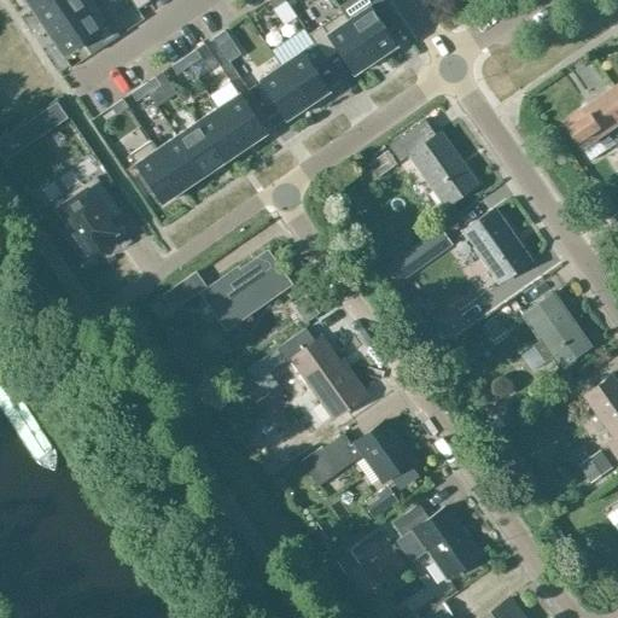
[(23,0),(33,13),(51,0),(23,0)]
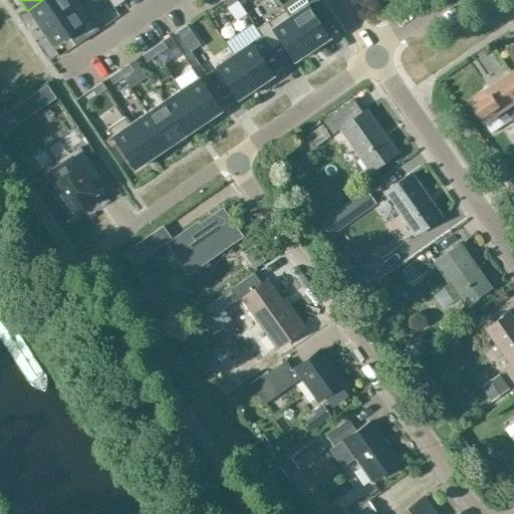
[(38,27),(78,1),(77,0),(42,0),(27,11),(38,27)]
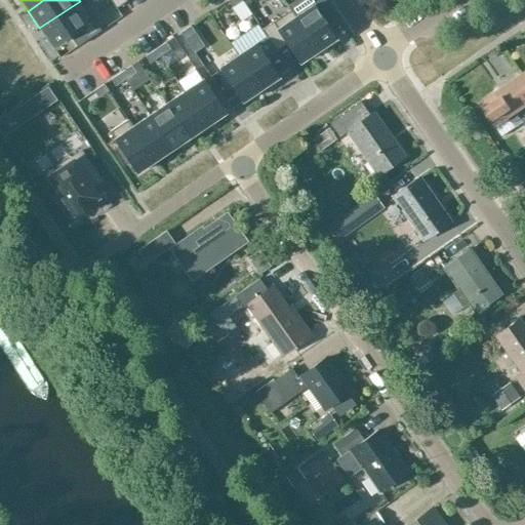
[(125,0),(109,0),(115,8),(126,1),(125,0)]
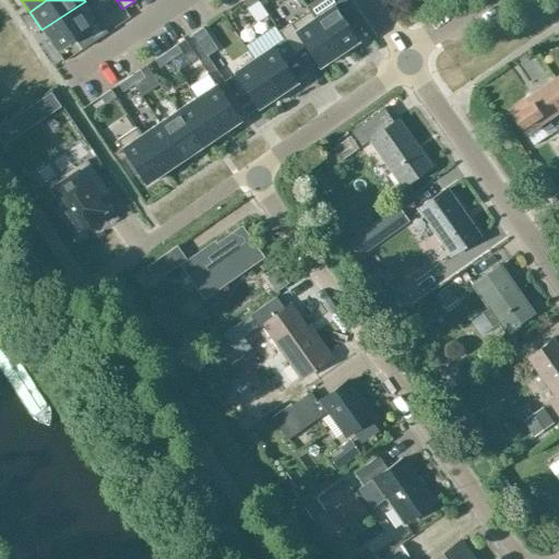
[(316,0),(306,7),(308,11),(313,18),(337,54),(357,42),(347,27),(359,20),(355,13),(345,0),(316,0)]
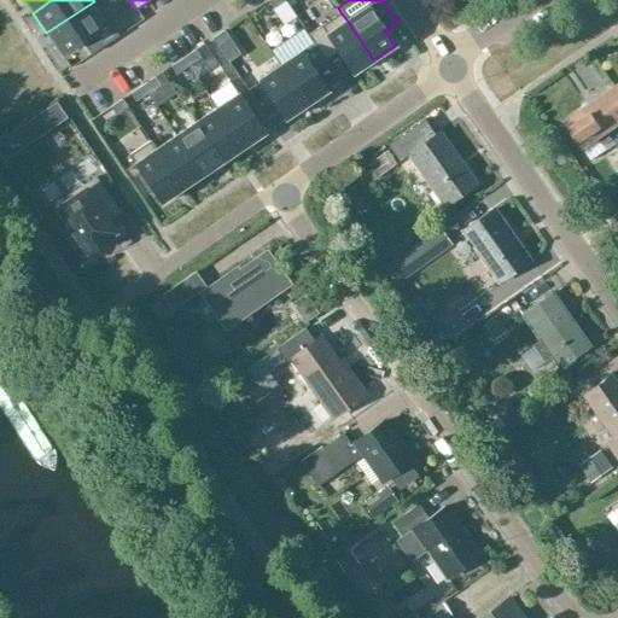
[(94,1),(46,33),(60,54),(85,39),(93,53),(118,38),(94,1)]
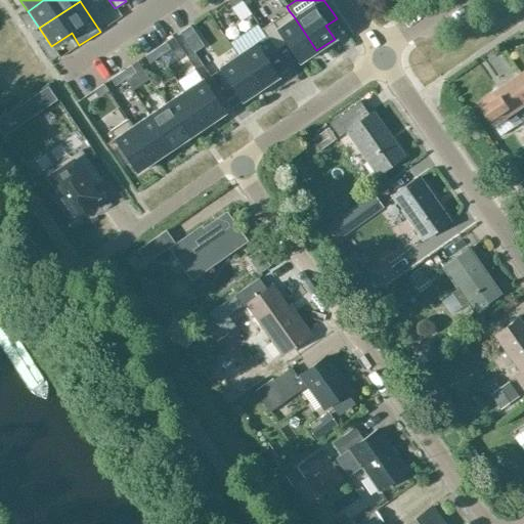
[(316,50),(294,16),(289,10),(261,29),(275,50),(286,43),(299,62),(316,50)]
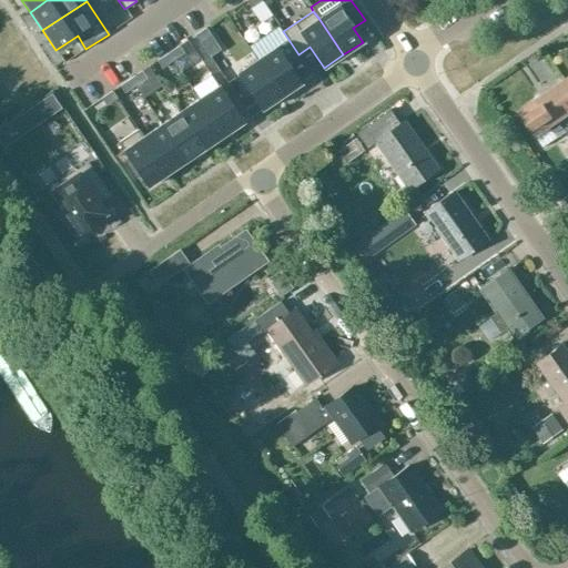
[(279,26),(247,47),(256,60),(281,97),(301,83),(286,62),(298,54),(283,31),(279,26)]
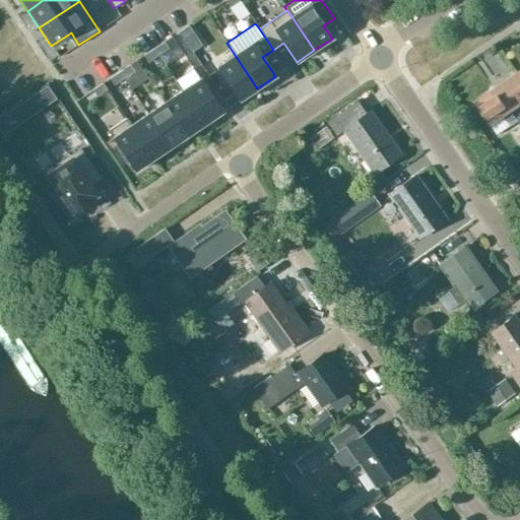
[(192,33),(188,25),(178,33),(182,39),(192,33)]
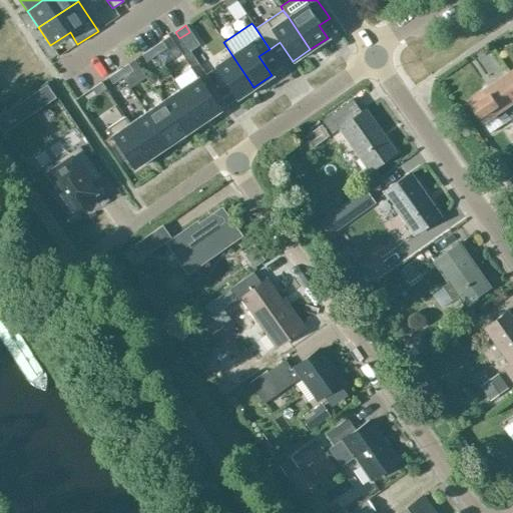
[(151,48),(156,54),(165,48),(161,41),(151,48)]
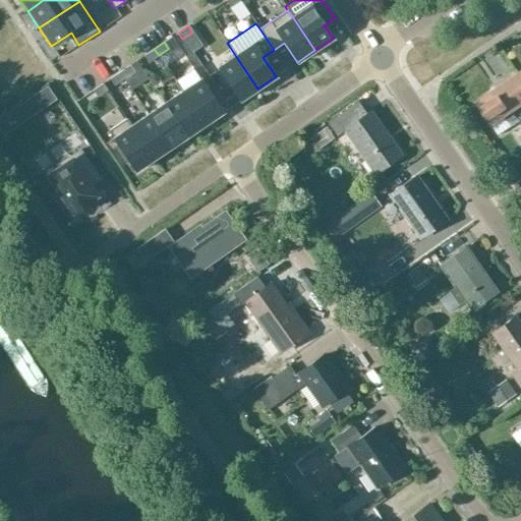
[(148,62),(159,55),(154,49),(143,56),(148,62)]
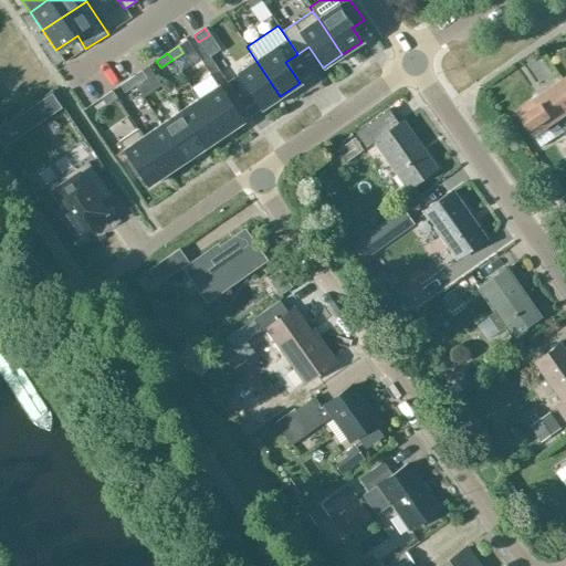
[(261,109),(280,96),(255,60),(236,73),(250,94),(260,108),(261,109)]
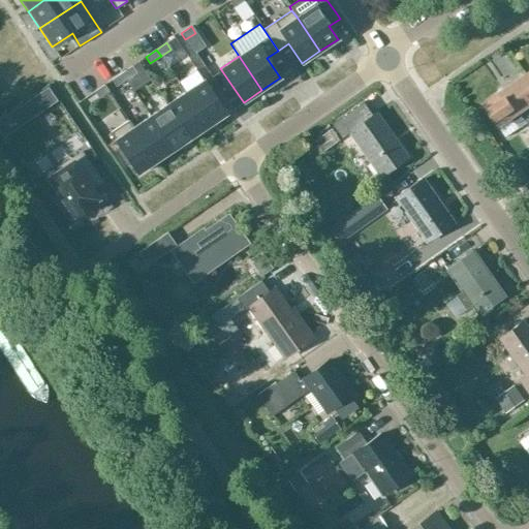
[(121,73),(126,80),(136,73),(131,66),(121,73)]
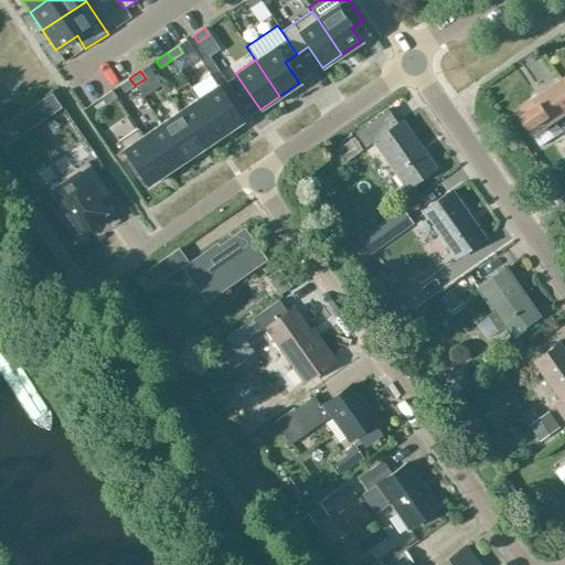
[(210,74),(190,87),(198,98),(222,135),(242,121),(216,85),(210,74)]
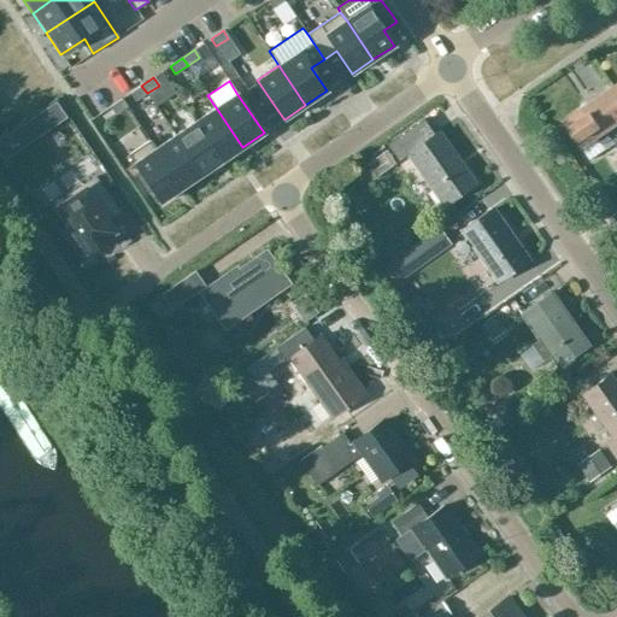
[(135,101),(147,93),(141,86),(129,93),(135,101)]
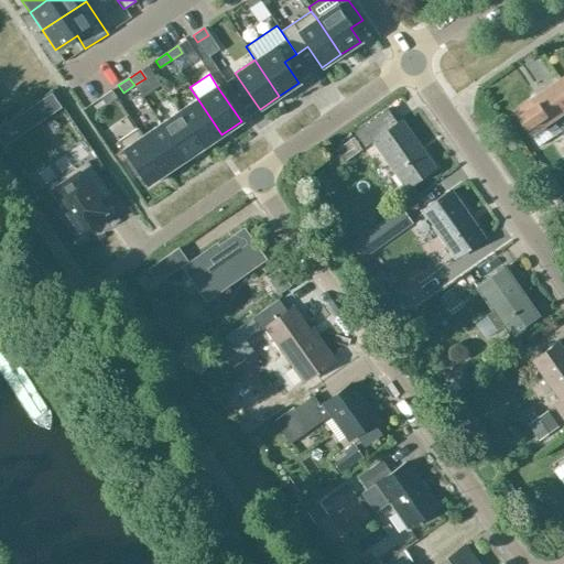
[(563,84),(561,79),(539,95),(563,130),(563,132),(563,115),(563,114),(563,84)]
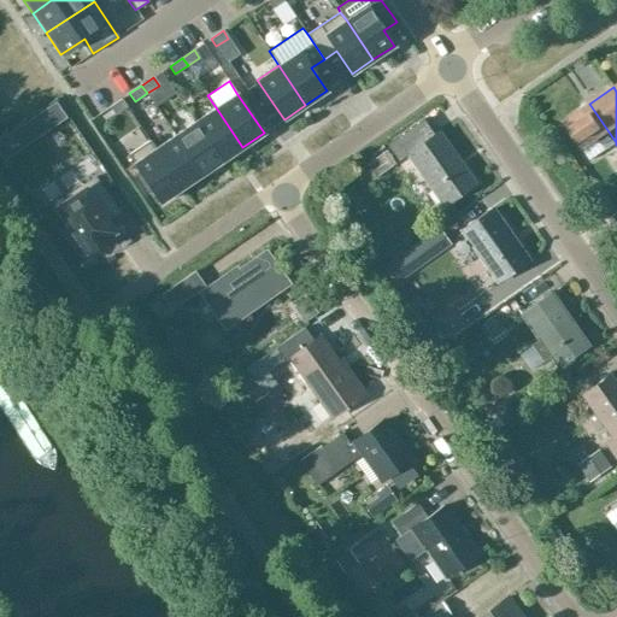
[(127,107),(121,99),(109,107),(115,115),(127,107)]
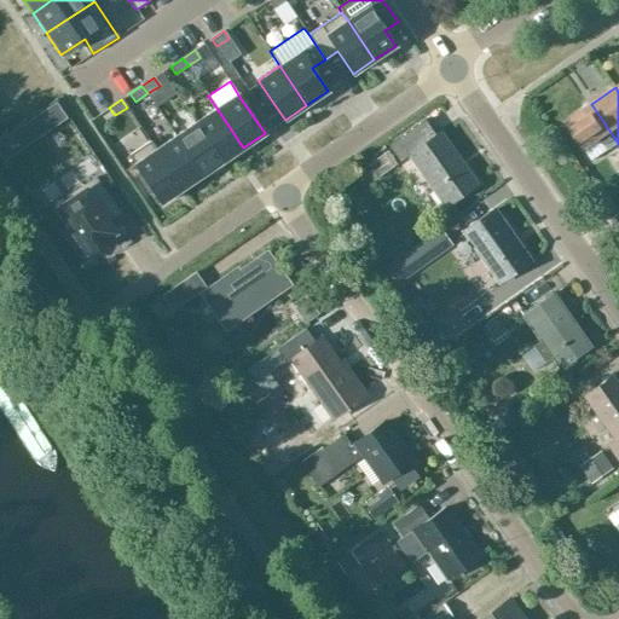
[(273,103),(261,111),(271,127),(284,119),(273,103)]
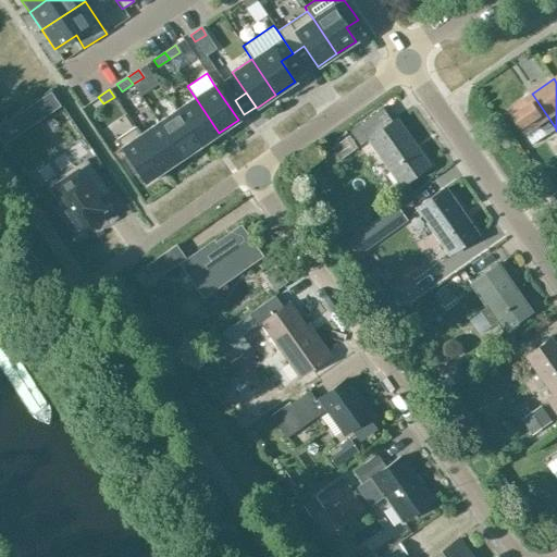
[(532,94),(510,109),(527,133),(533,144),(556,128),(532,94)]
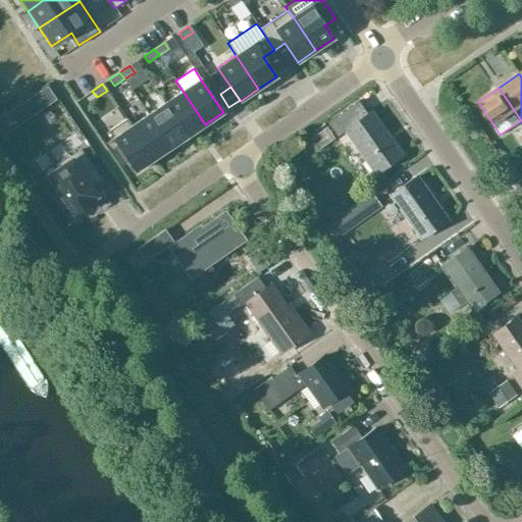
[(165,102),(188,137),(205,124),(183,91),(165,102)]
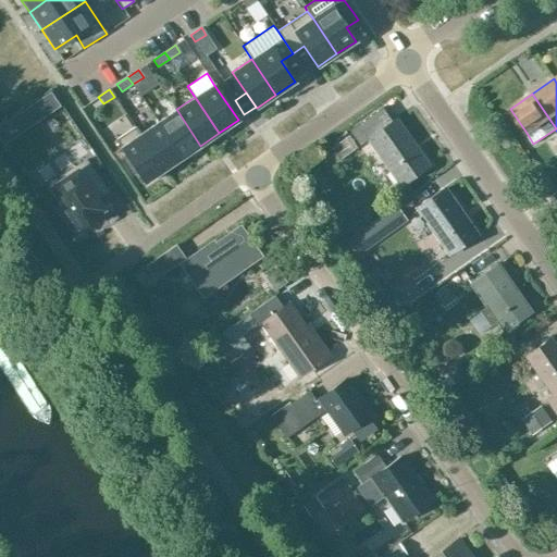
[(380,108),(348,131),(359,146),(369,138),(399,184),(426,164),(395,118),(390,121),(380,108)]
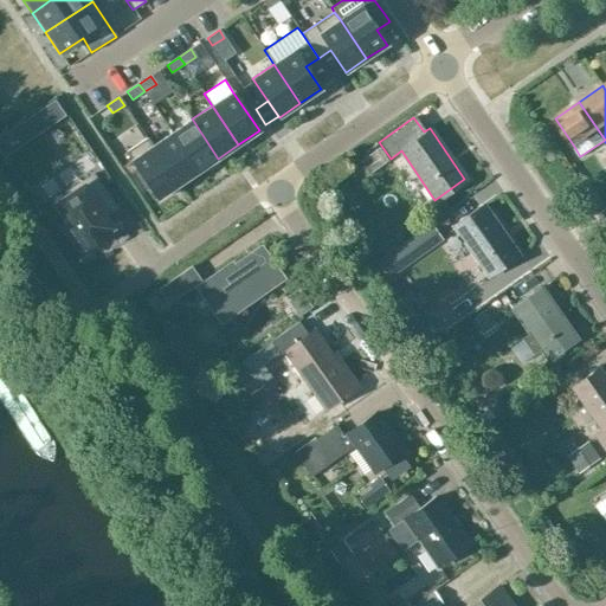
[(198,172),(218,159),(192,118),(172,133),(198,172)]
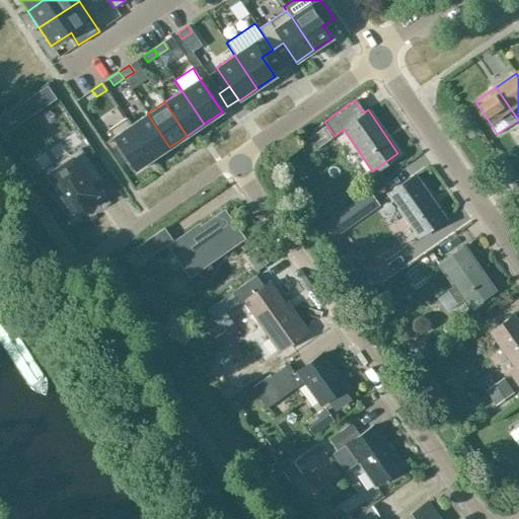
[(20,104),(0,118),(0,132),(2,135),(28,117),(20,104)]
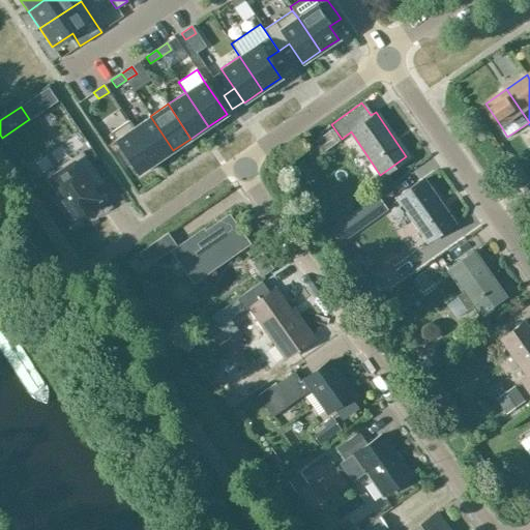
[(150,116),(133,127),(156,162),(173,150),(150,116)]
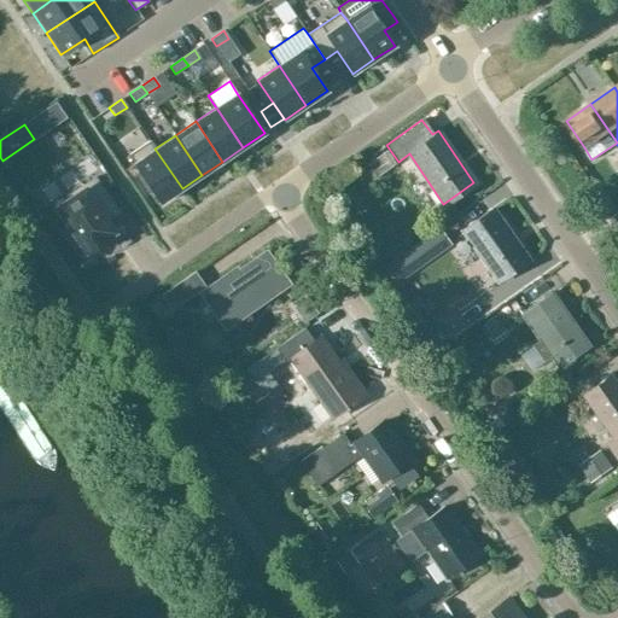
[(182,188),(155,149),(150,140),(128,155),(141,175),(138,178),(149,194),(152,191),(161,203),(182,188)]
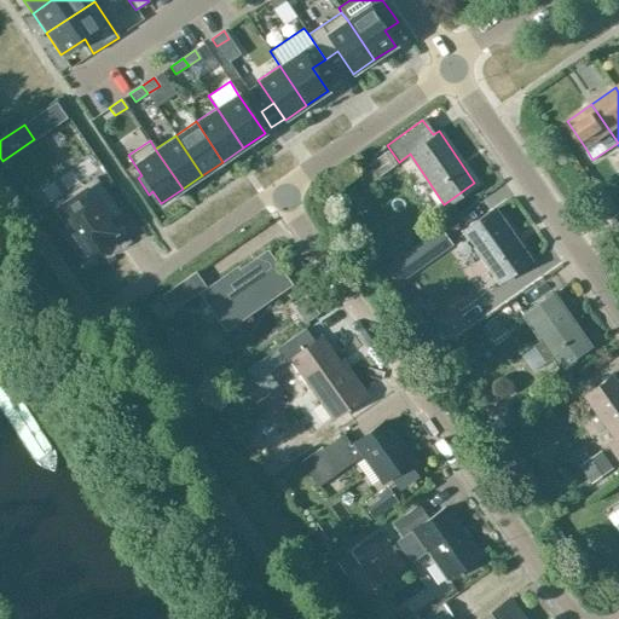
[(366,165),(375,178),(394,165),(386,151),(366,165)]
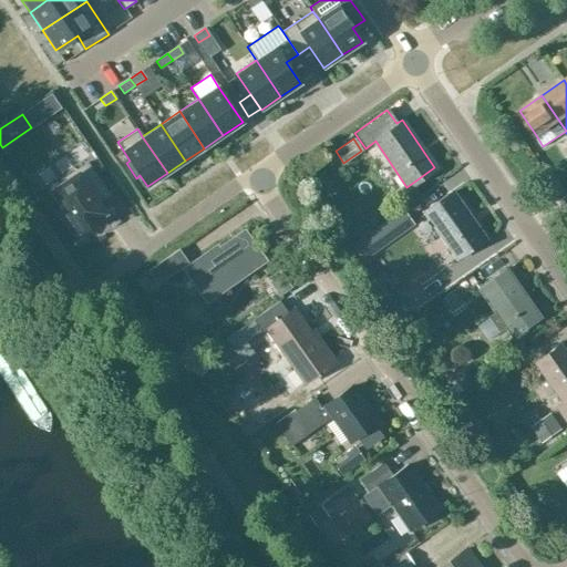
[(86,163),(50,187),(63,207),(60,209),(70,224),(73,222),(80,232),(95,222),(94,219),(103,213),(96,203),(107,195),(86,163)]
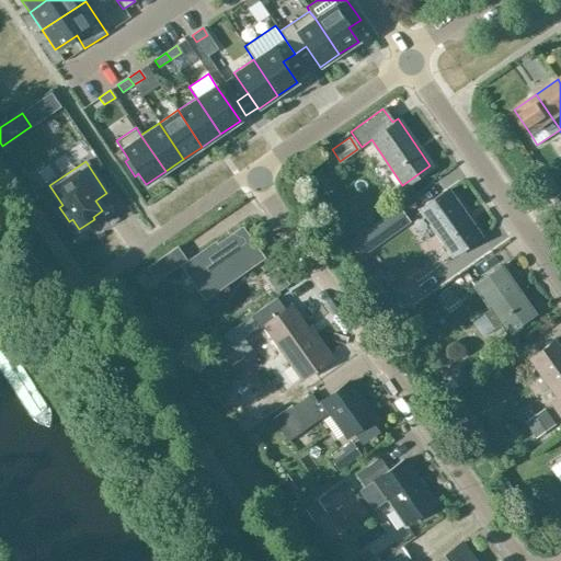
[(419,208),(451,255),(479,237),(446,190),(419,208)]
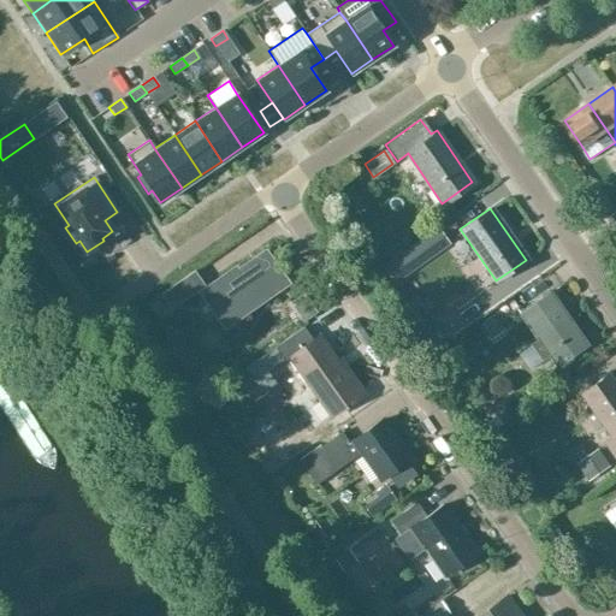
[(436,227),(398,254),(410,271),(446,244),(436,227)]
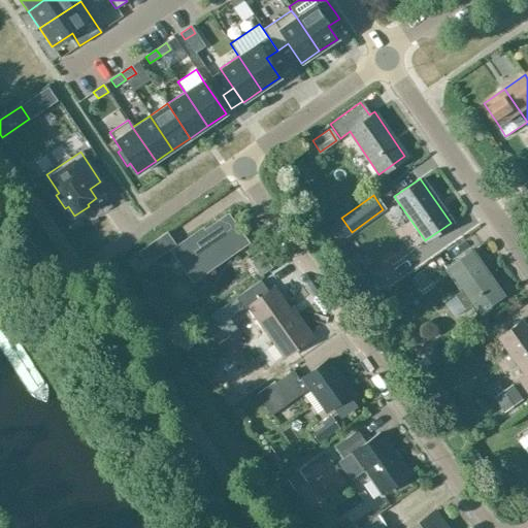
[(166,232),(137,253),(144,262),(146,266),(170,249),(192,279),(235,250),(231,243),(237,239),(232,233),(238,229),(227,212),(225,213),(201,230),(199,228),(174,244),(166,232)]
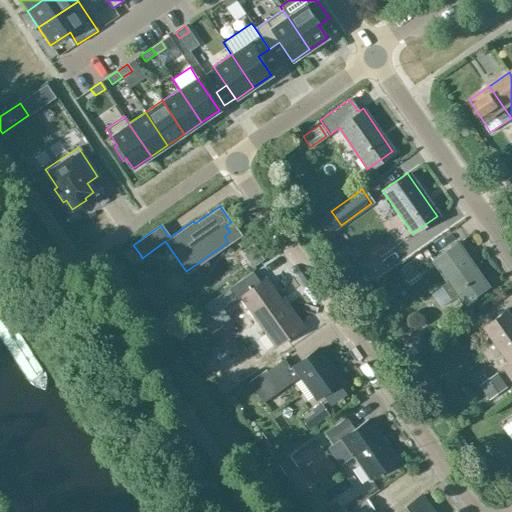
[(457,243),(432,260),(447,282),(441,287),(451,301),(457,297),(463,304),(487,287),(457,243)]
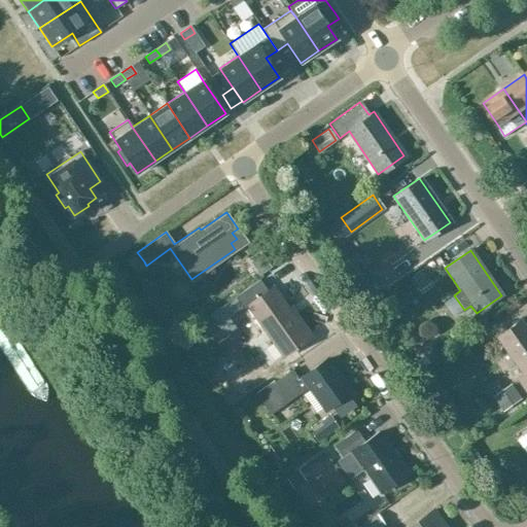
[(421,271),(410,278),(418,290),(429,282),(421,271)]
